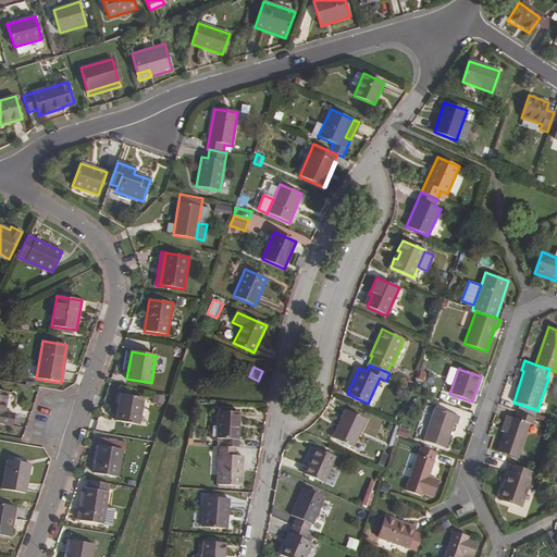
[(0,391),(0,423),(12,426),(14,413),(4,412),(8,393),(0,391)]
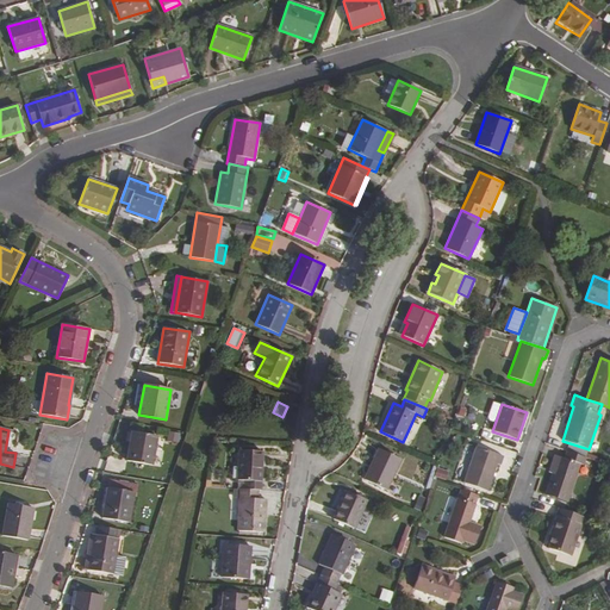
[(157,437),(131,433),(126,461),(153,466),(157,437)]
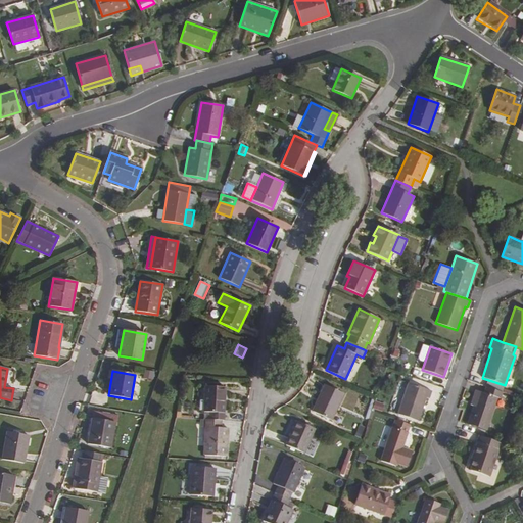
[(426,398),(429,399),(432,391),(408,383),(397,414),(419,421),(426,398)]
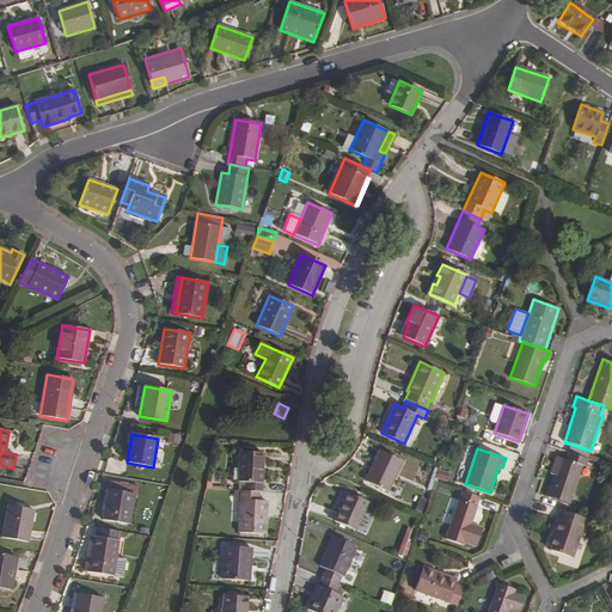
[(403,460),(380,450),(365,481),(387,491),(403,460)]
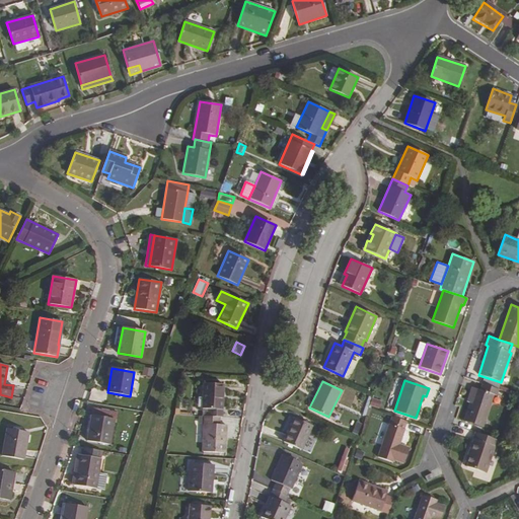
[(208,409),(208,416),(219,417),(222,417),(223,384),(203,383),(202,409),(208,409)]
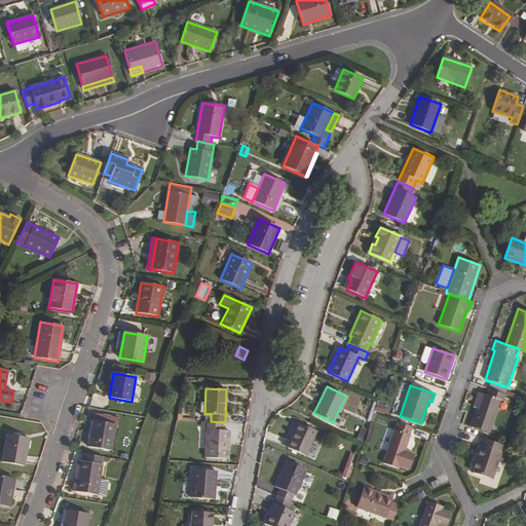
[(470,426),(489,433),(500,400),(502,401),(505,395),(489,388),(487,396),(481,393),(476,409),(470,426)]
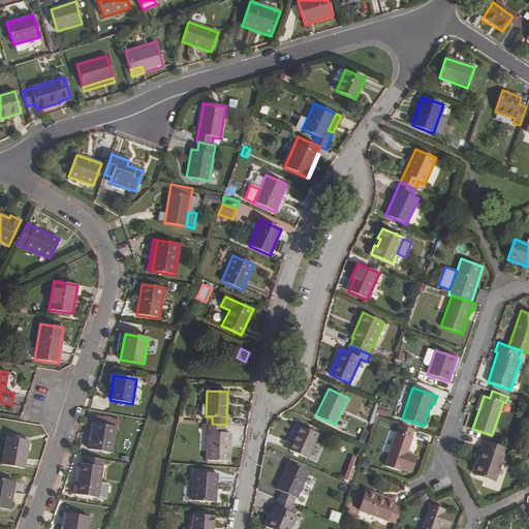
[(374,423),(377,413),(386,416),(389,408),(376,404),(370,422),(374,423)]
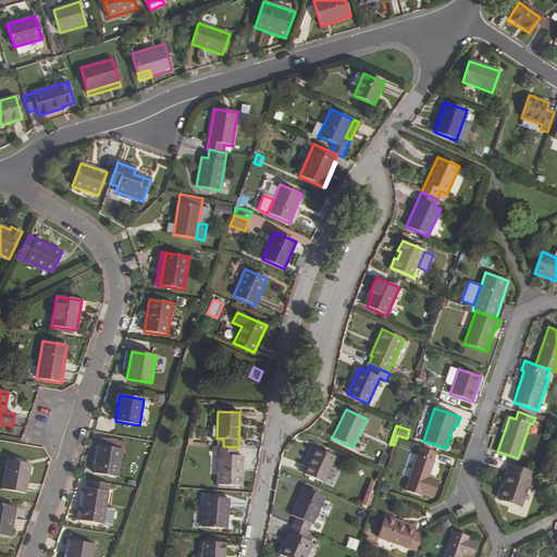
[(125,448),(126,441),(112,438),(111,445),(125,448)]
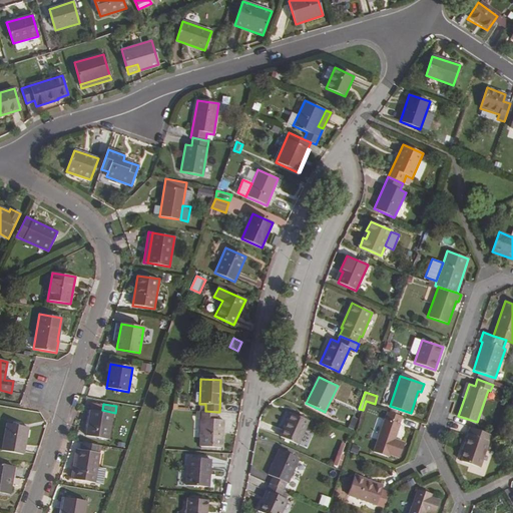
[(113,414),(90,410),(85,436),(108,440),(113,414)]
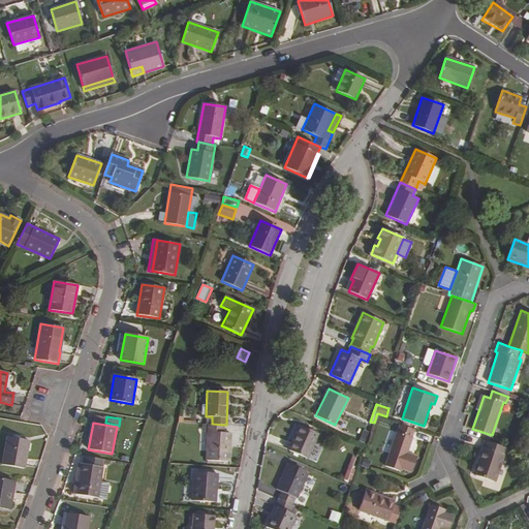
[(208,424),(206,460),(229,462),(231,433),(223,433),(223,425),(212,424),(208,424)]
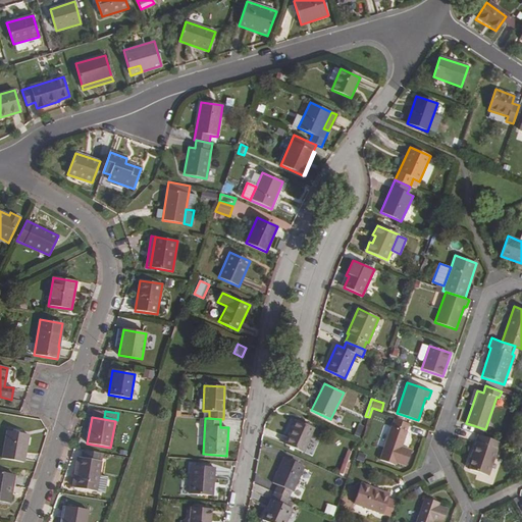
[(406,466),(411,451),(402,448),(409,424),(394,419),(379,460),(396,465),(396,463),(406,466)]
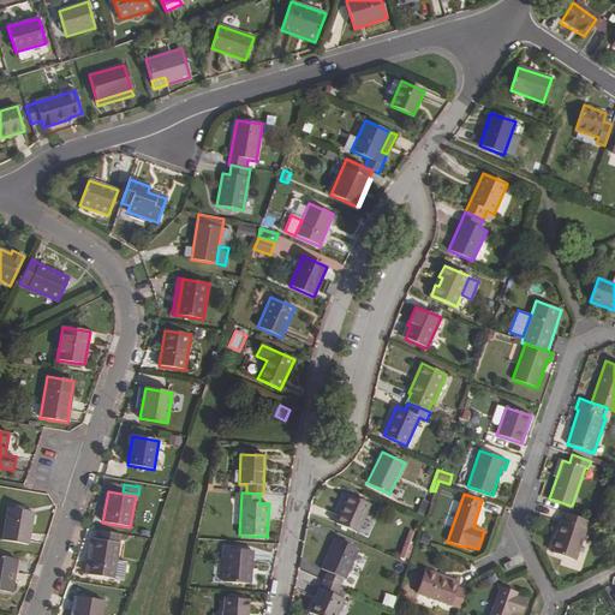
[(347,495),(335,523),(357,532),(370,505),(347,495)]
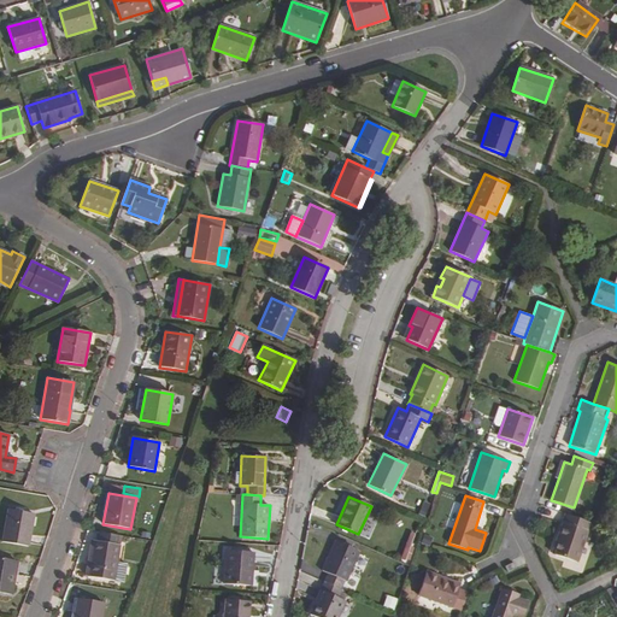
[(418,515),(425,517),(430,504),(423,500),(418,515)]
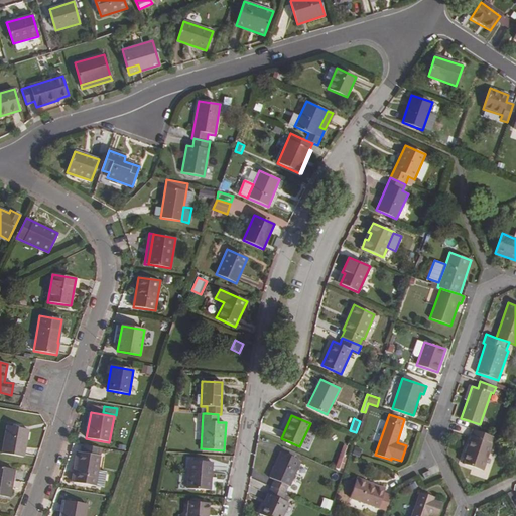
[(7,425),(2,454),(23,458),(28,429),(7,425)]
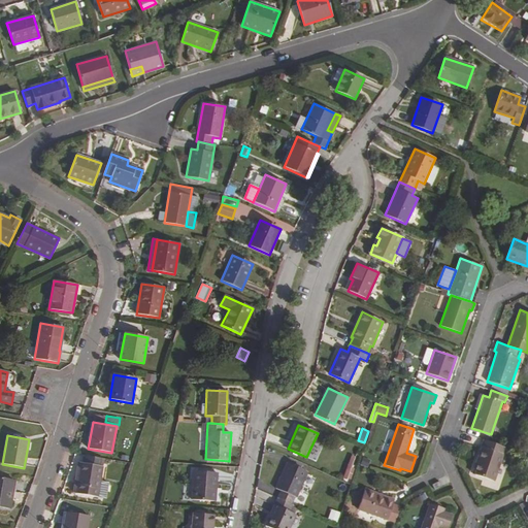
[(474,474),(493,482),(505,448),(484,439),(476,462),(479,462),(475,472),(474,474)]
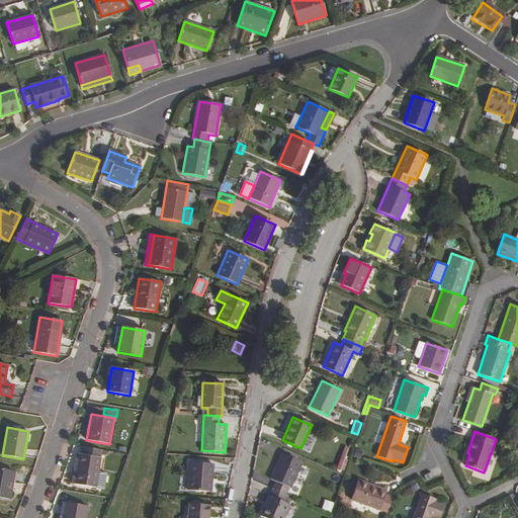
[(78,454),(73,484),(95,488),(102,449),(82,447),(80,454),(78,454)]
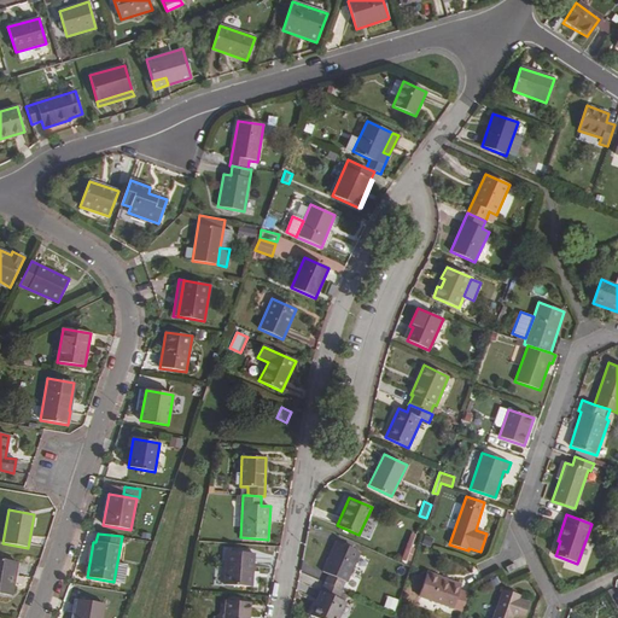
[(325,583),(340,590),(344,582),(347,583),(360,553),(336,542),(322,572),(327,575),(324,582),(325,583)]
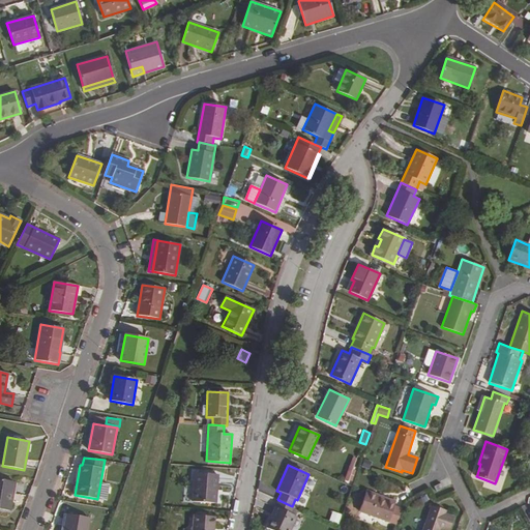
[(194,473),(192,502),(216,503),(218,475),(194,473)]
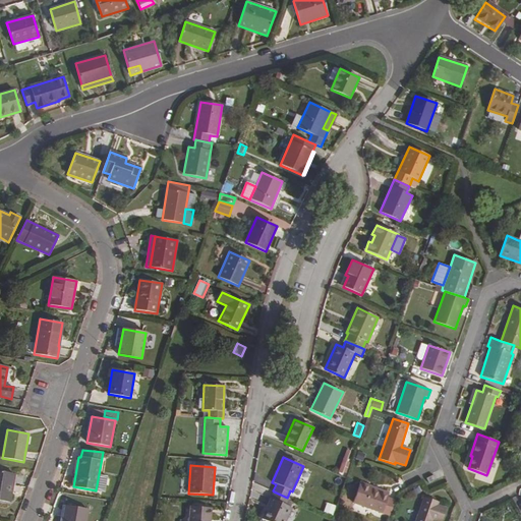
[(0,471),(0,500),(9,502),(15,474),(0,471)]
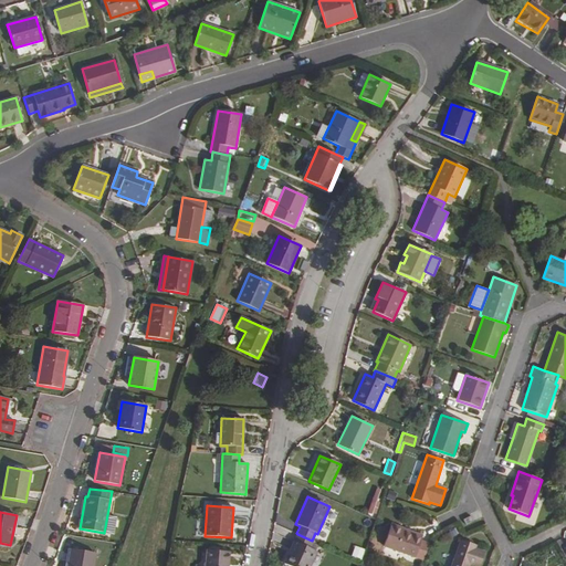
[(107,516),(104,533),(114,534),(117,517),(107,516)]
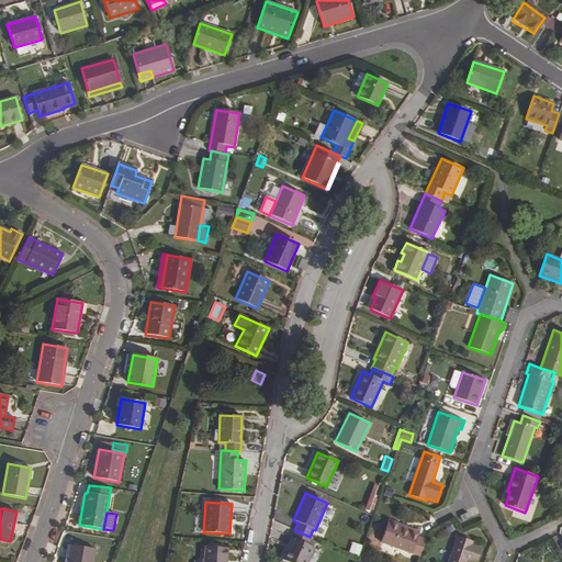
[(420,555),(425,539),(417,537),(418,535),(401,529),(402,526),(388,521),(381,542),(420,555)]
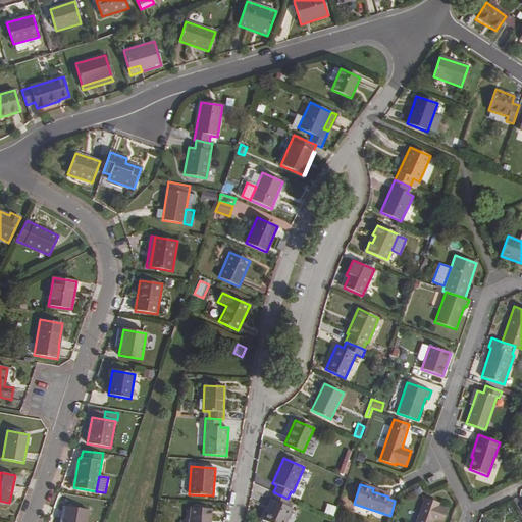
[(261,520),(266,521),(285,521),(292,508),(285,506),(289,499),(288,499),(274,492),(261,520)]
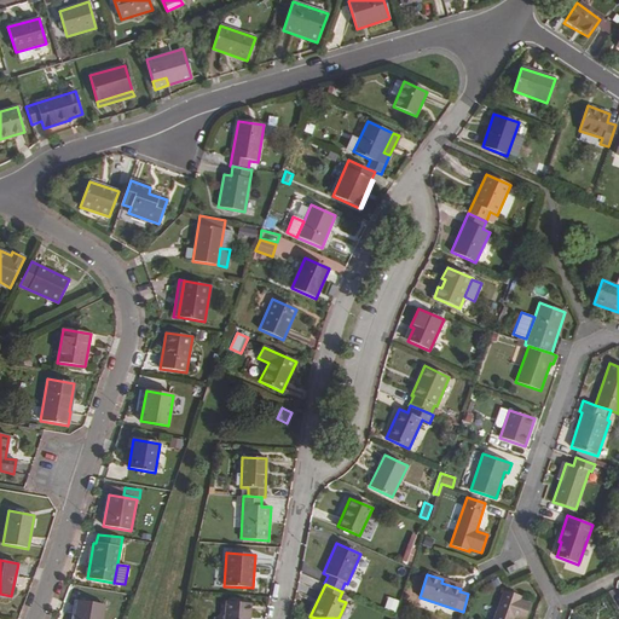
[(514,618),(515,618),(525,618),(531,603),(521,600),(522,597),(503,590),(492,618),(514,618)]
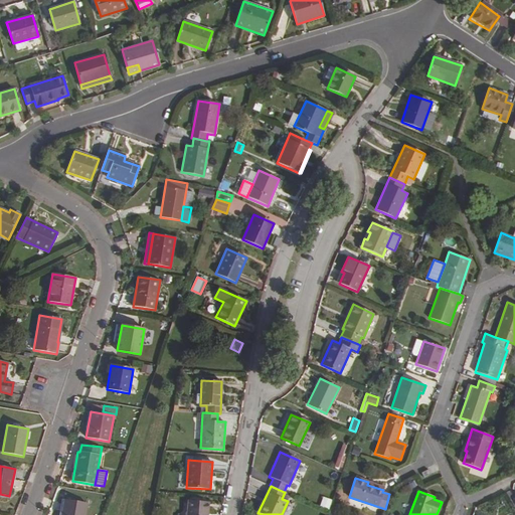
[(323,497),(320,508),(329,510),(332,499),(323,497)]
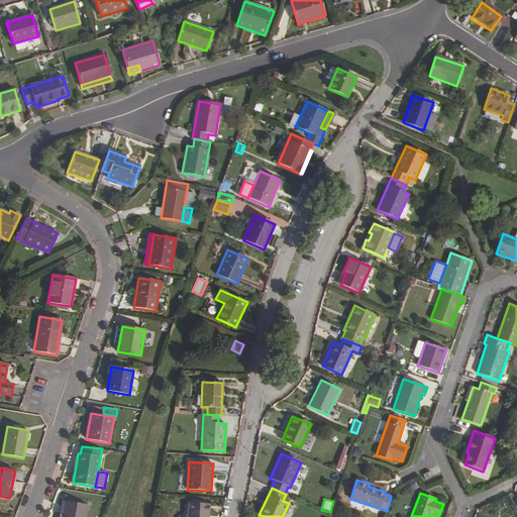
[(65,502),(62,516),(85,516),(88,505),(65,502)]
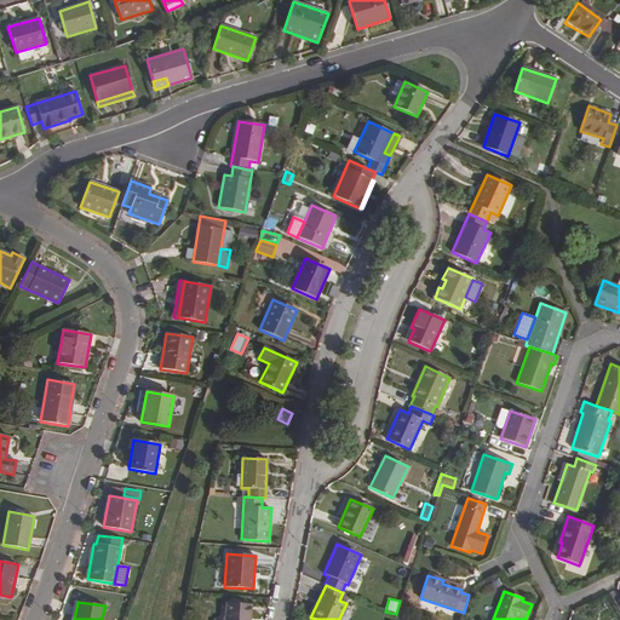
[(250,619),(251,604),(227,603),(224,619),(250,619)]
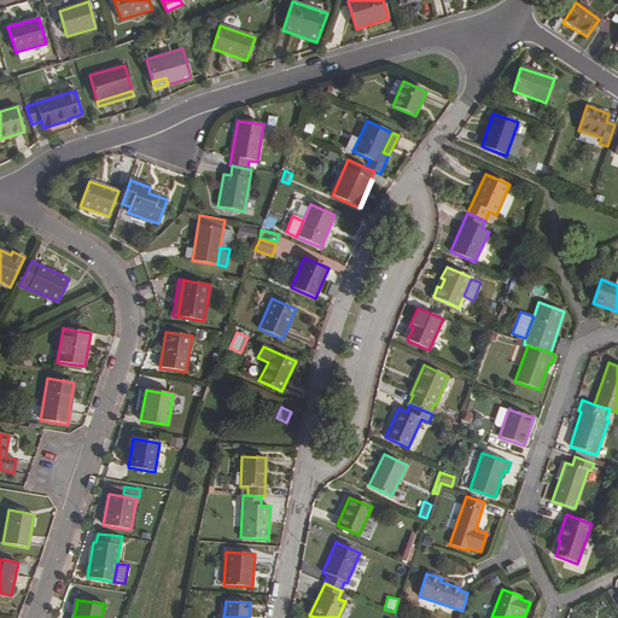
All buildings are outlined.
